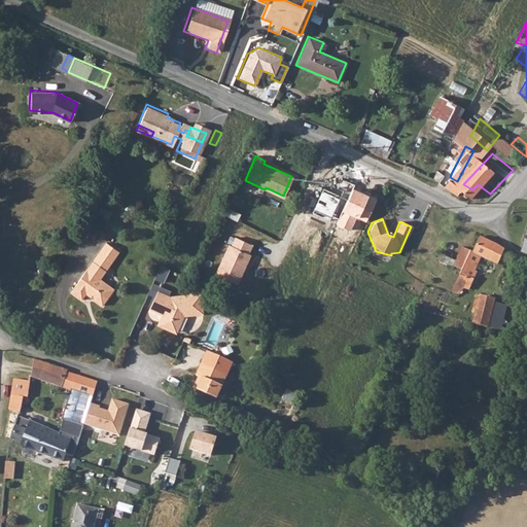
[(251,246),(233,238),(230,245),(226,243),(213,274),(237,285),(250,254),(247,253),(251,246)]
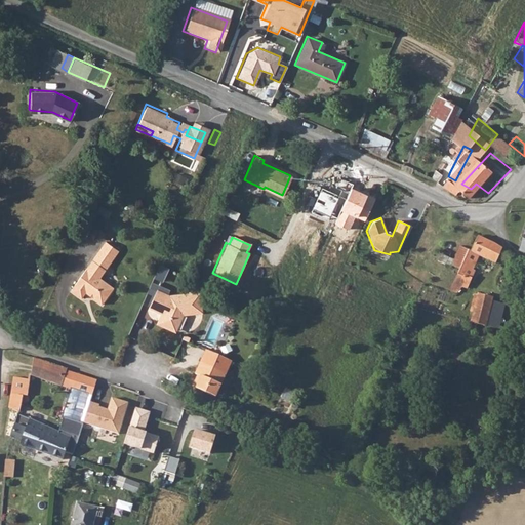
[(461,267),(456,276),(466,282),(467,277),(477,258),(484,260),(493,269),(502,255),(479,238),(468,254),(461,267)]
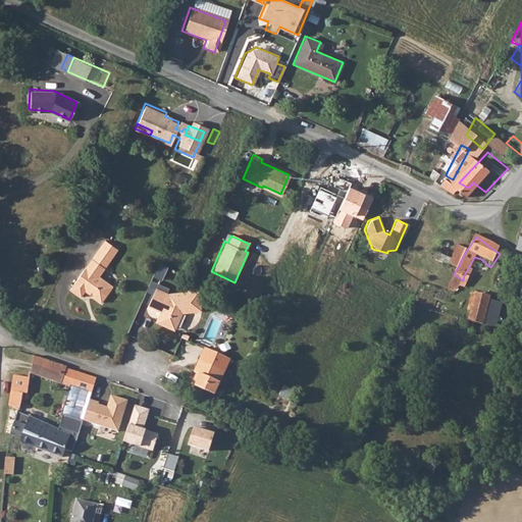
[(102,241),(68,290),(77,296),(82,290),(97,301),(110,282),(97,274),(114,249),(102,241)]
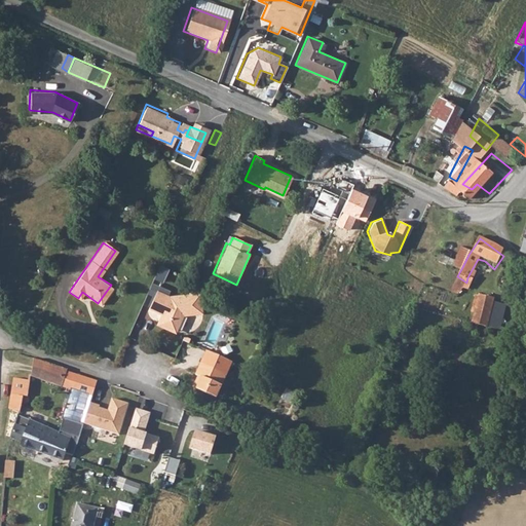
[(457,276),(453,286),(459,289),(463,292),(466,283),(457,276)]
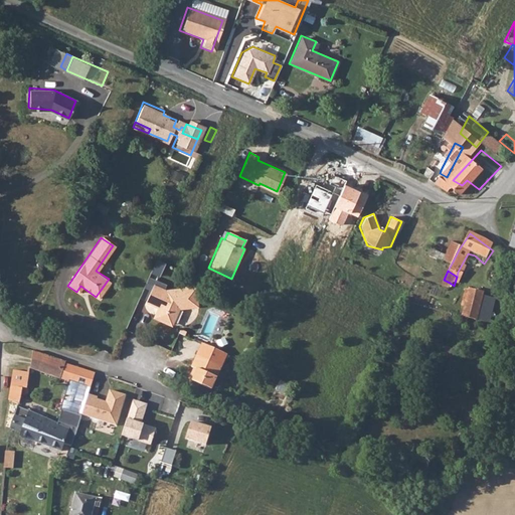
[(444,280),(440,287),(447,290),(450,283),(444,280)]
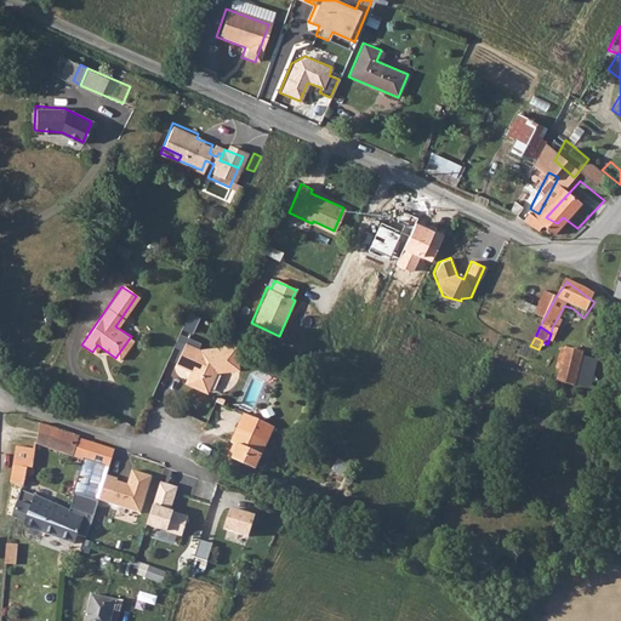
[(201,348),(187,342),(177,363),(193,369),(188,379),(191,383),(206,389),(210,388),(218,370),(240,368),(238,345),(201,348)]
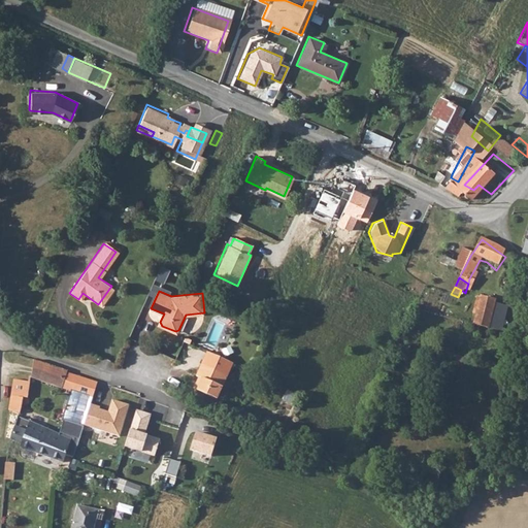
[(471,325),(470,325),(488,329),(494,301),(479,297),(471,325)]
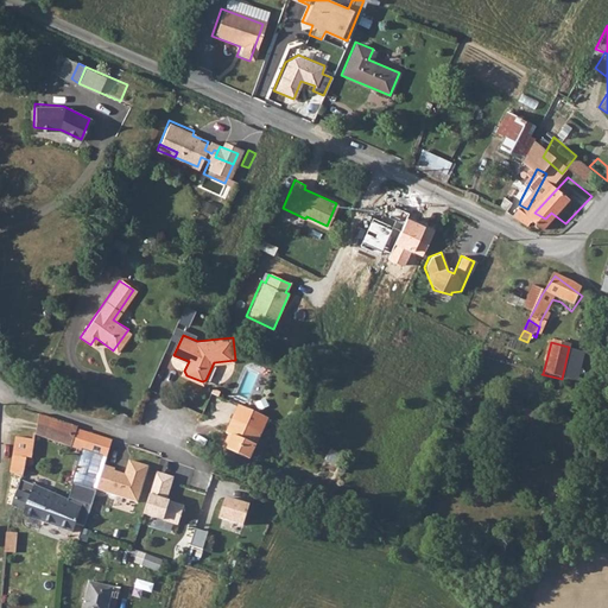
[(532,375),(527,386),(534,391),(539,380),(532,375)]
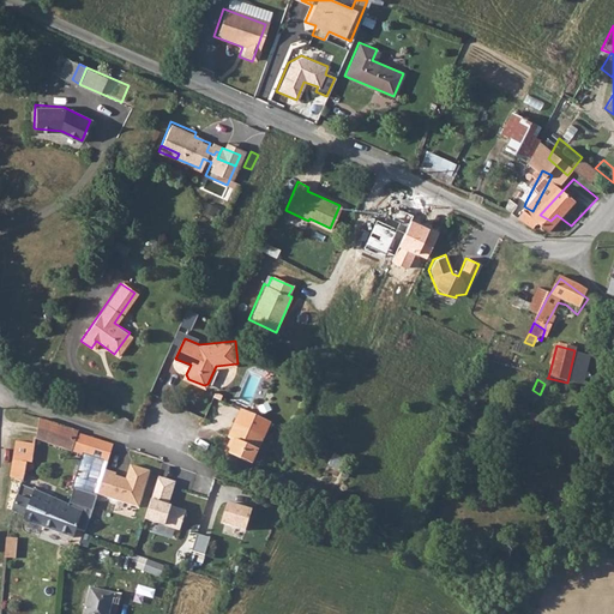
[(269,423),(239,410),(227,437),(230,438),(223,453),(248,465),(269,423)]
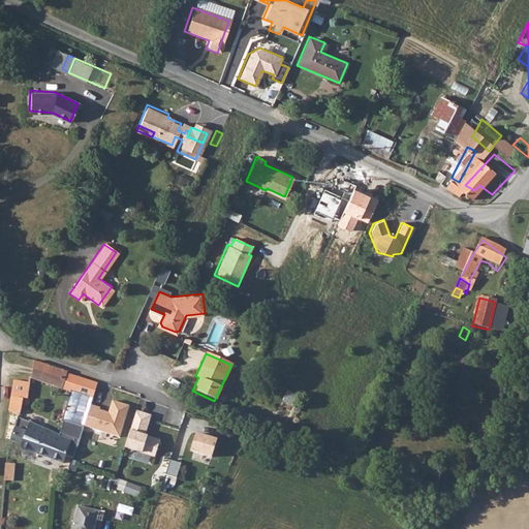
[(60,369),(31,358),(29,376),(28,380),(69,392),(55,432),(13,418),(6,441),(59,462),(61,456),(69,458),(92,383),(60,372),(60,369)]
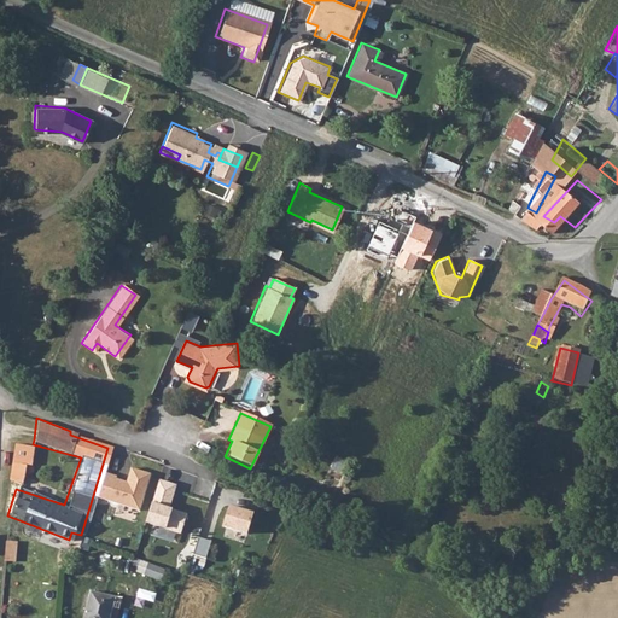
[(13,443),(9,481),(22,484),(24,468),(28,470),(33,444),(34,439),(30,439),(29,447),(13,443)]
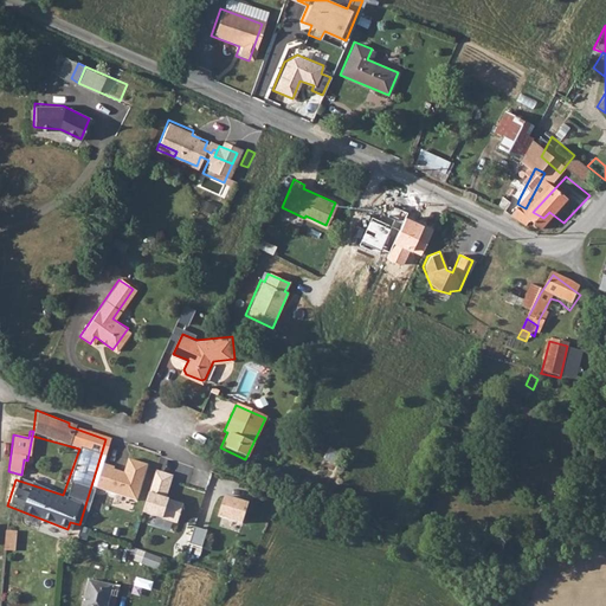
[(103,463),(95,489),(135,502),(147,465),(128,458),(122,474),(114,470),(114,468),(103,463)]
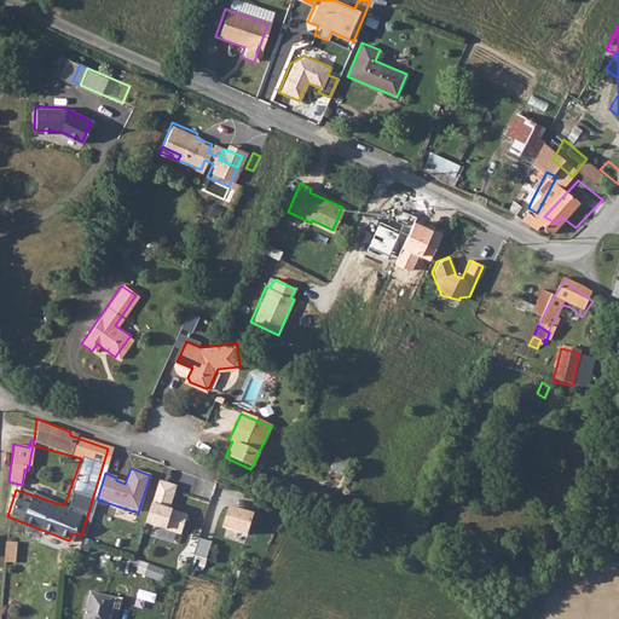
[(175,486),(157,480),(143,525),(179,537),(185,515),(168,510),(175,486)]
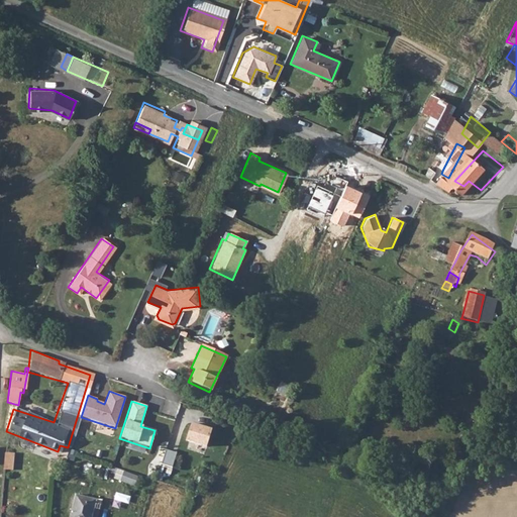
[(183,441),(202,446),(207,429),(188,424),(183,441)]
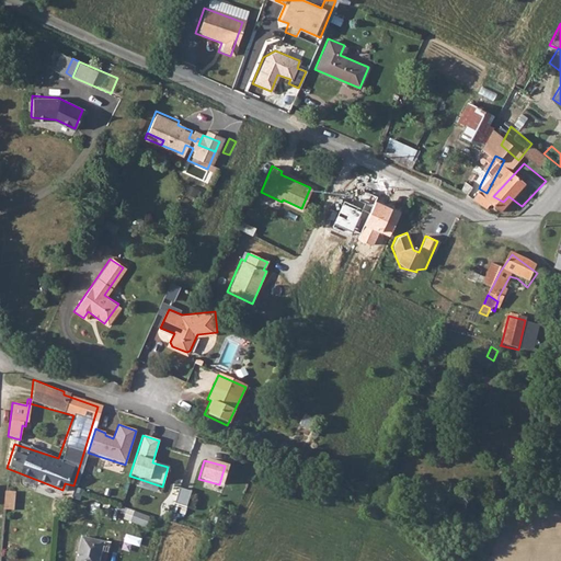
[(178,504),(190,507),(193,491),(181,488),(178,504)]
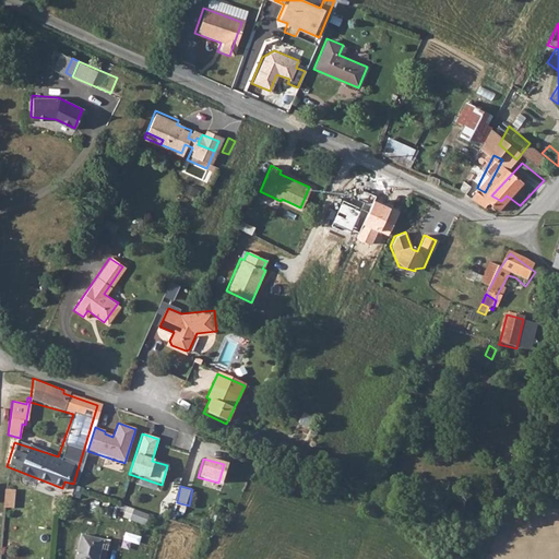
[(8,489),(7,508),(16,509),(19,490),(8,489)]
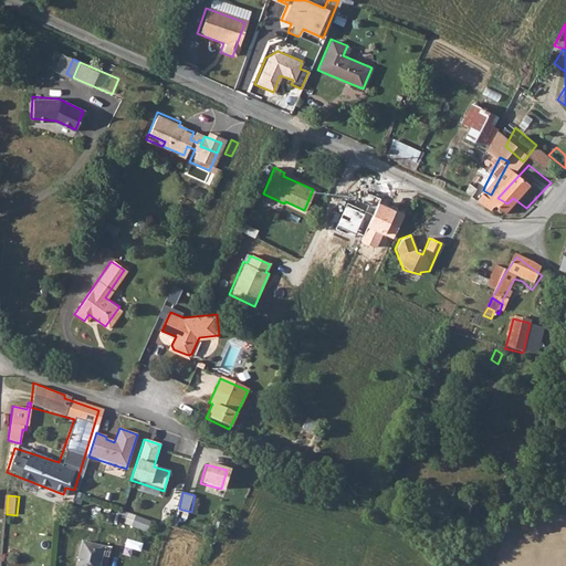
[(22,501),(19,519),(29,521),(32,503),(22,501)]
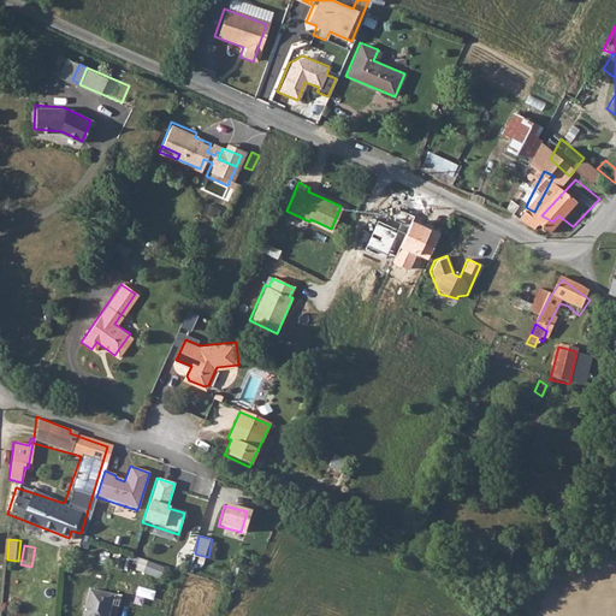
[(165,576),(166,567),(149,564),(148,574),(165,576)]
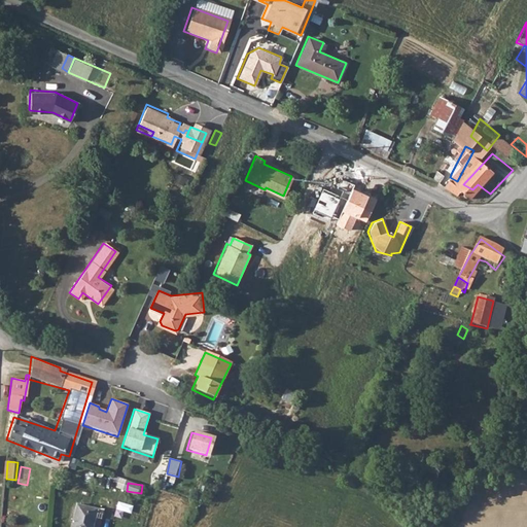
[(74,505),(69,526),(91,526),(95,510),(74,505)]
